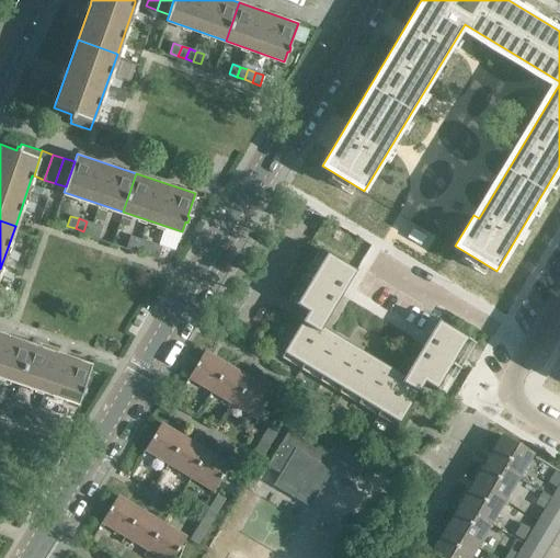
[(94,224),(87,221),(83,231),(91,234),(94,224)]
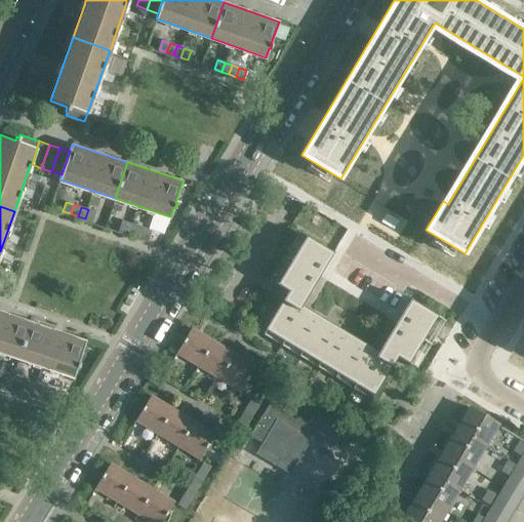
[(96,212),(88,209),(85,218),(92,222),(96,212)]
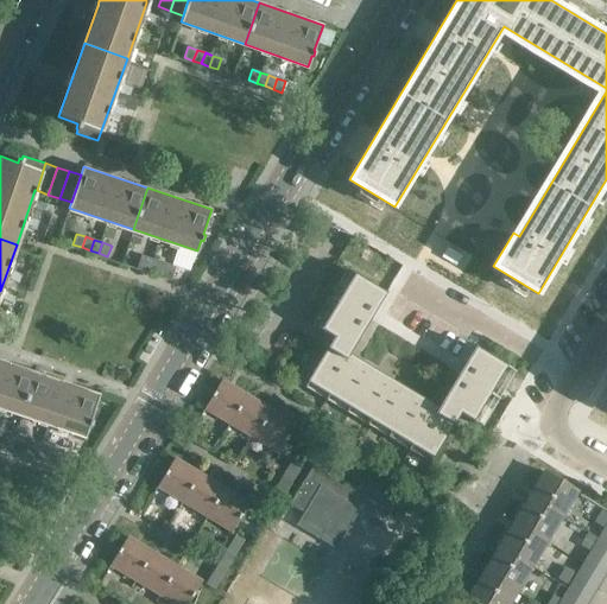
[(150,258),(141,255),(138,266),(146,268),(150,258)]
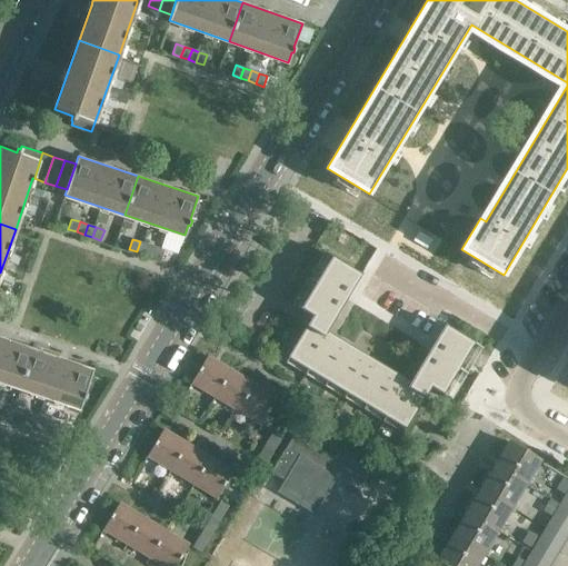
[(148,245),(140,241),(137,251),(145,255),(148,245)]
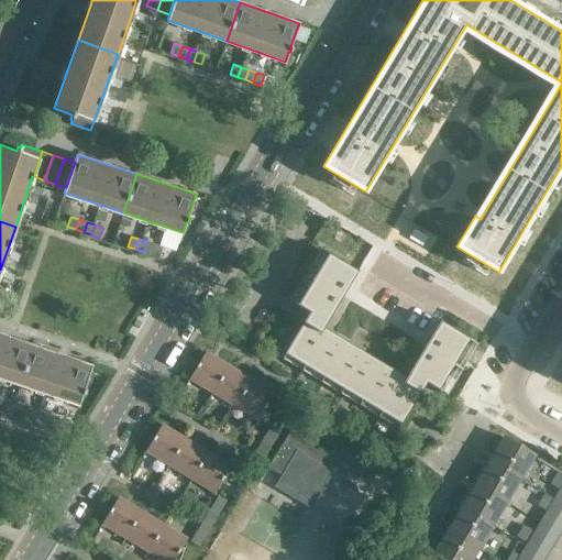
[(154,244),(146,242),(143,252),(151,254),(154,244)]
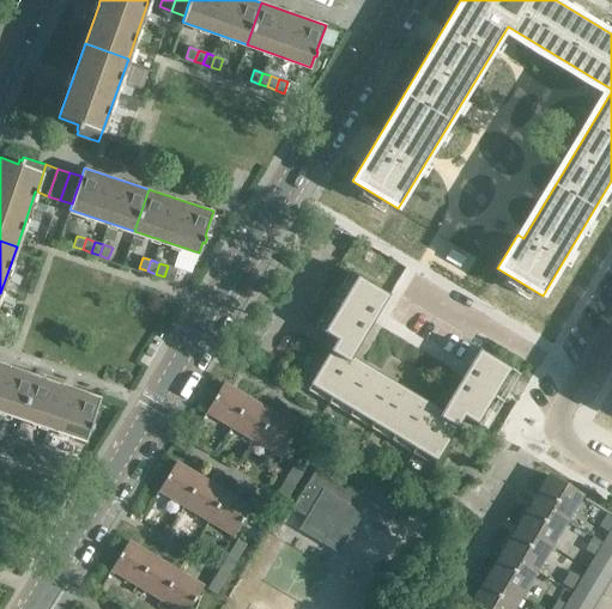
[(176,269),(168,266),(164,276),(173,280),(176,269)]
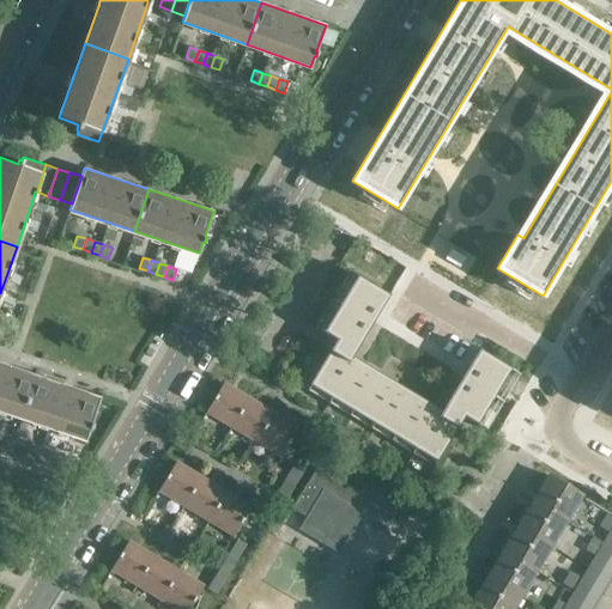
[(331,298),(315,323),(337,338),(331,347),(350,358),(356,348),(371,322),(389,292),(349,268),(331,298)]
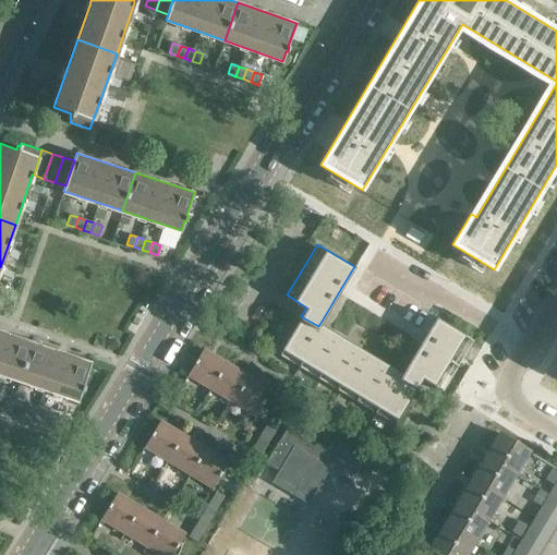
[(301,316),(279,351),(395,422),(418,386),(400,376),(394,372),(327,332),(318,326),(301,316)]
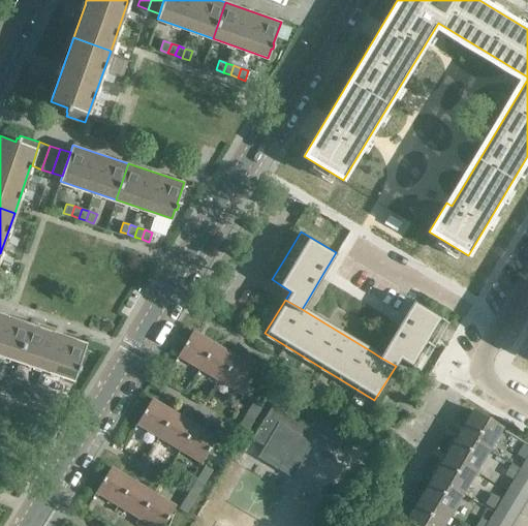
[(384,348),(379,357),(396,366),(400,358),(402,359),(420,370),(420,369),(434,346),(448,321),(414,300),(399,325),(384,348)]
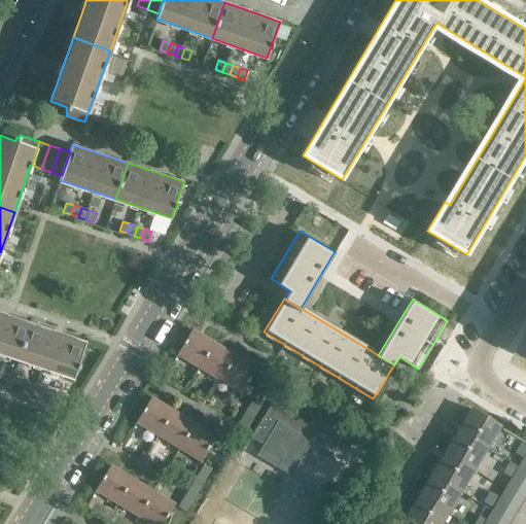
[(0,351),(19,358),(31,322),(0,311),(0,351)]
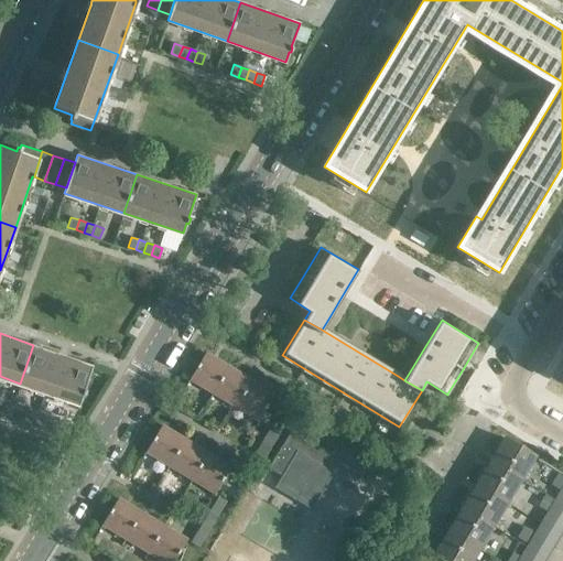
[(20,384),(51,394),(80,405),(84,395),(85,395),(86,390),(85,389),(93,366),(33,345),(20,384)]
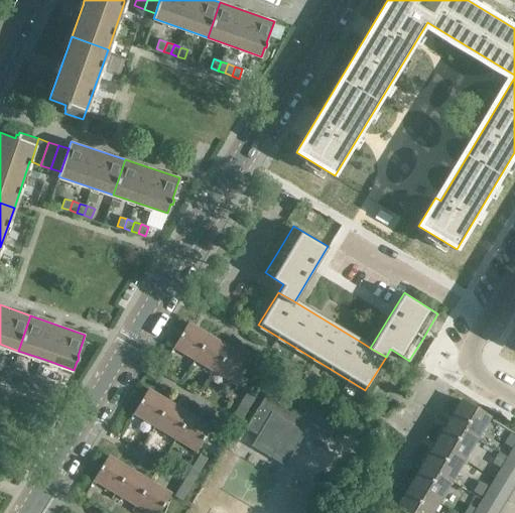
[(188,321),(173,345),(196,358),(210,333),(188,321)]
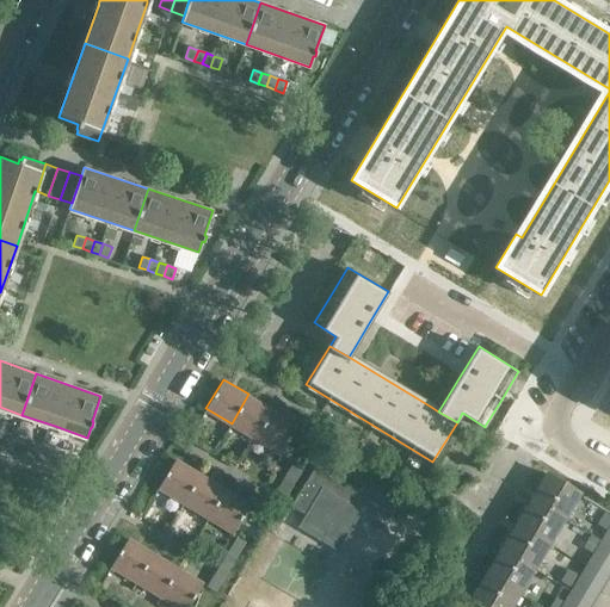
[(248,394),(232,423),(256,438),(273,409),(248,394)]
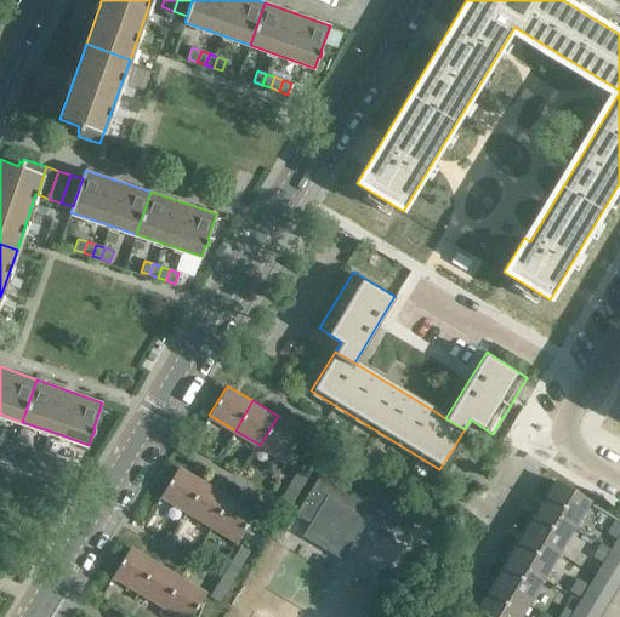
[(278,416),(260,445),(285,461),(303,430),(278,416)]
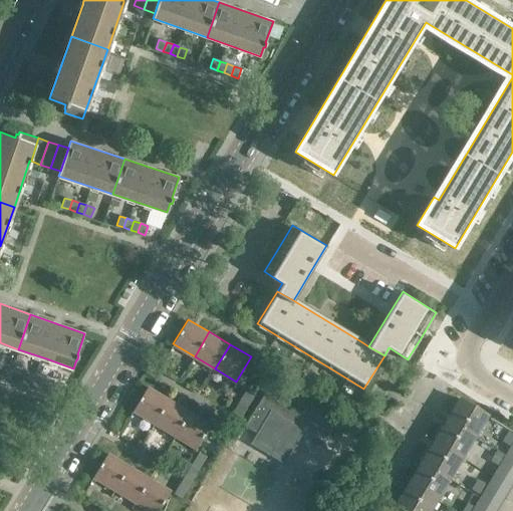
[(32,373),(25,371),(22,380),(29,384),(32,373)]
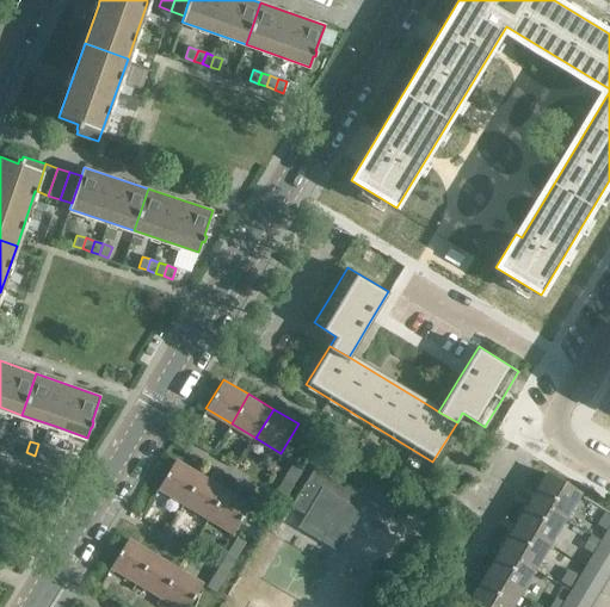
[(47,447),(38,444),(35,456),(43,458),(47,447)]
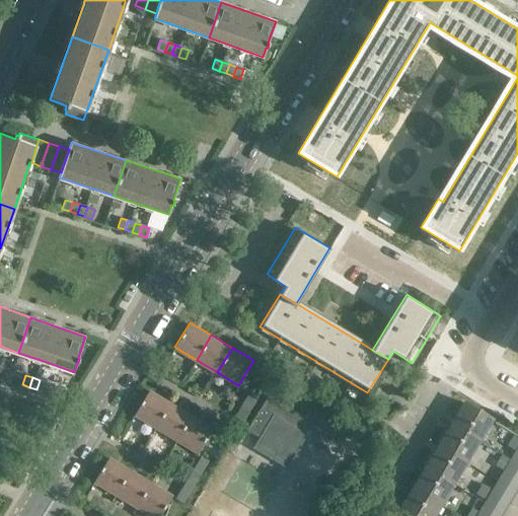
[(47,382),(40,380),(37,389),(44,392),(47,382)]
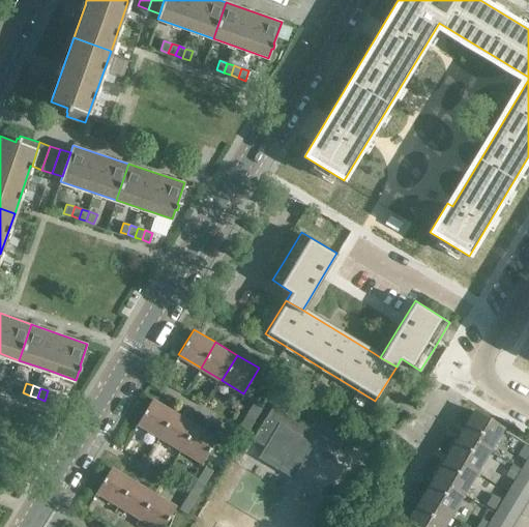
[(55,393),(48,390),(45,401),(52,403),(55,393)]
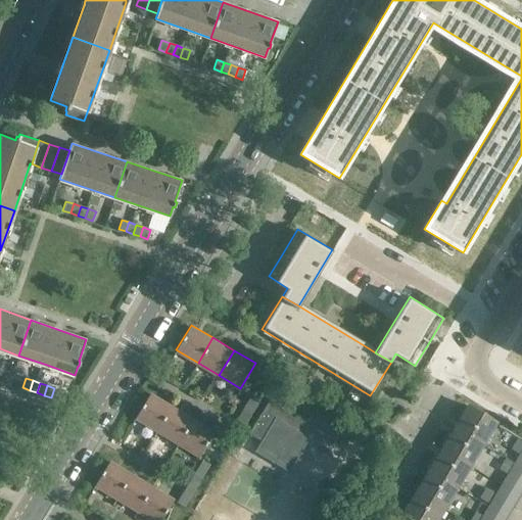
[(151,391),(136,417),(157,430),(173,405),(151,391)]
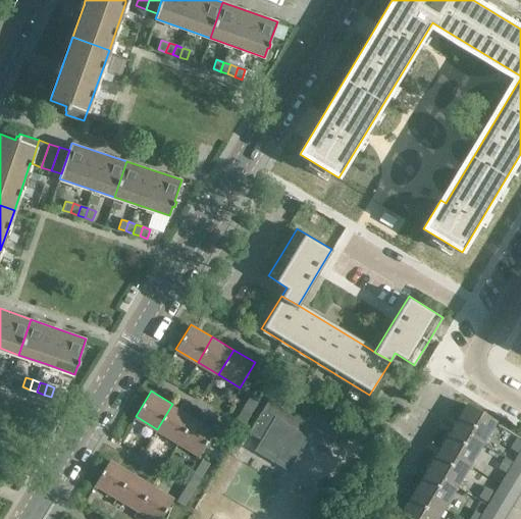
[(252,408),(258,397),(251,393),(245,404),(252,408)]
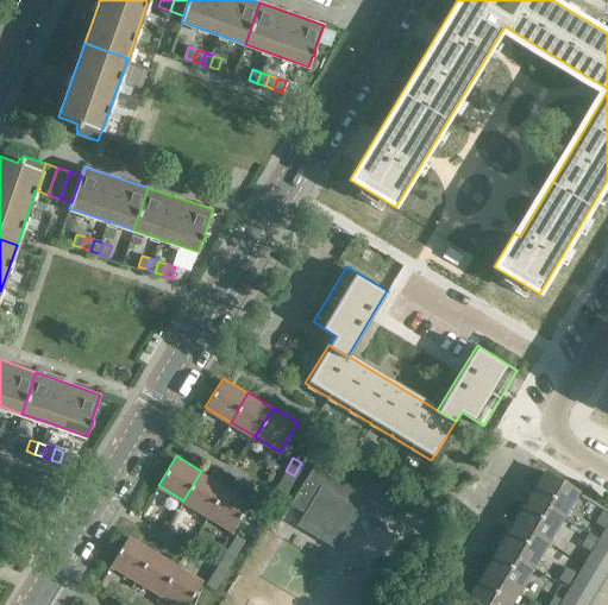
[(357,486),(315,461),(290,502),(305,510),(299,523),(337,546),(361,508),(349,500),(357,486)]
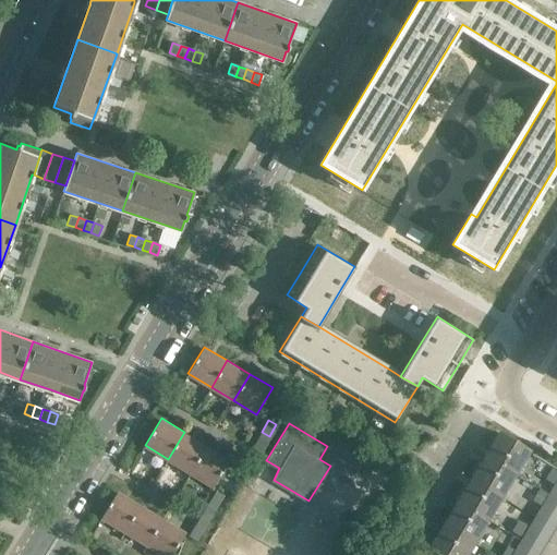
[(499,431),(485,454),(516,472),(530,449),(499,431)]
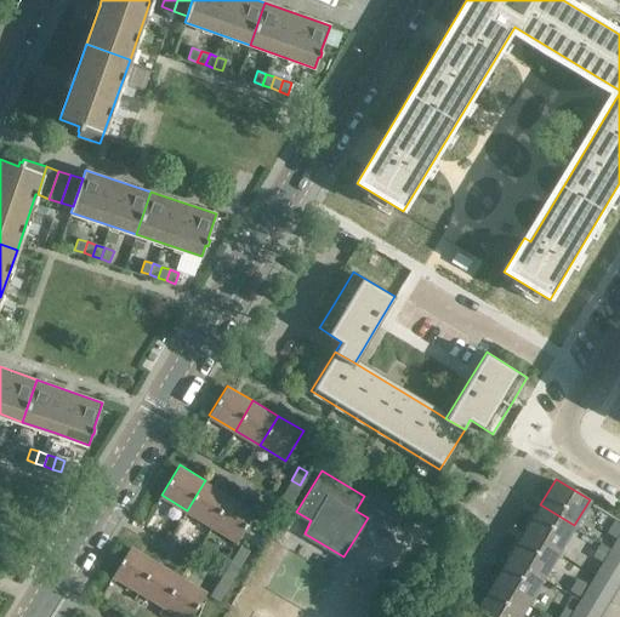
[(205,480),(187,510),(212,525),(231,495),(205,480)]
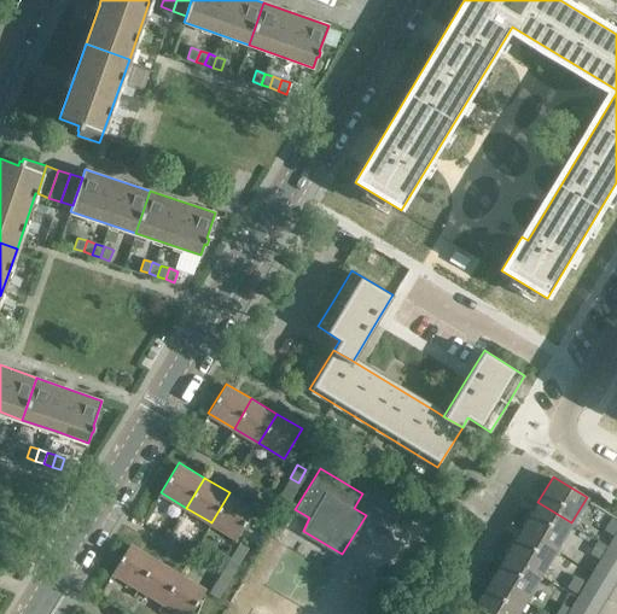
[(291,495),(298,483),(290,478),(283,490),(291,495)]
